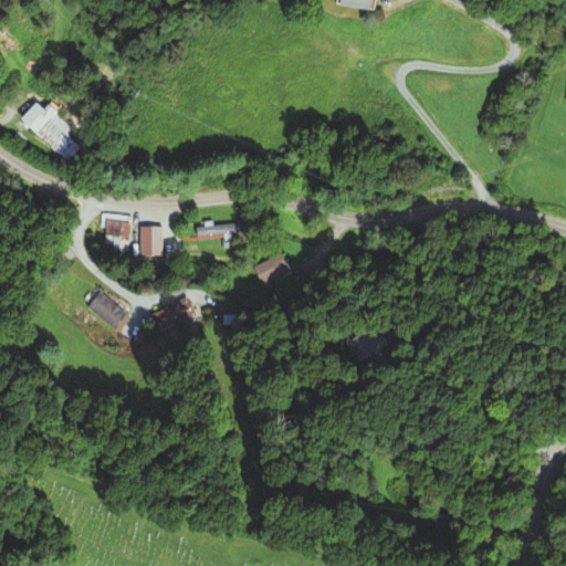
[(341,0),(339,3),(376,12),(378,0),(341,0)]
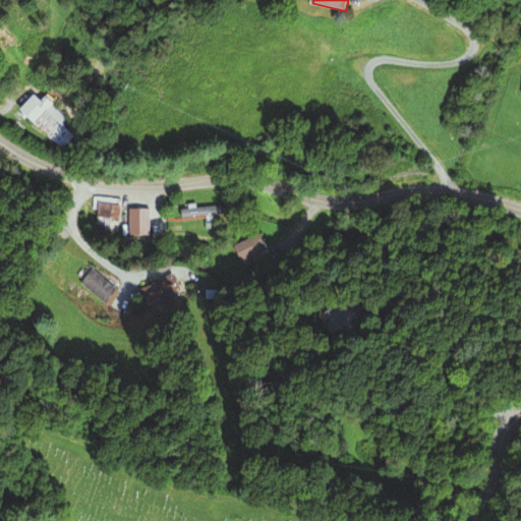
[(47,96),(42,101),(35,94),(20,109),(62,151),(82,130),(47,96)]
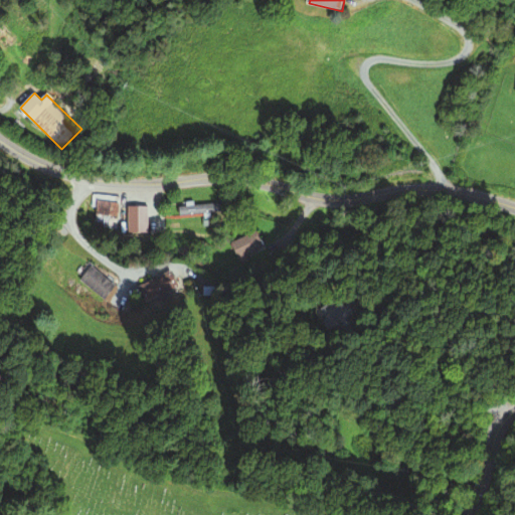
[(121,194),(98,194),(98,219),(121,219),(121,194)]
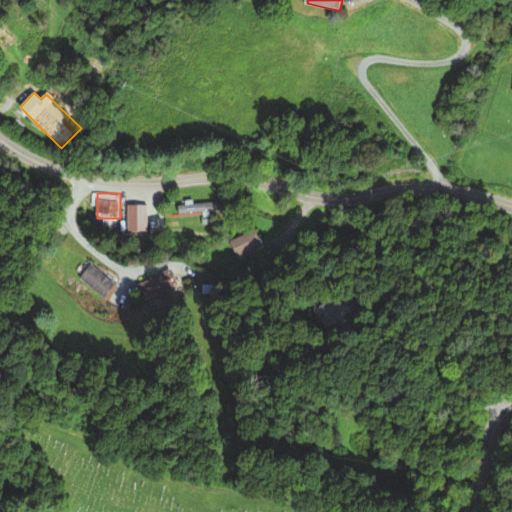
[(181,212),(224,212),(224,202),(181,202),(181,212)]
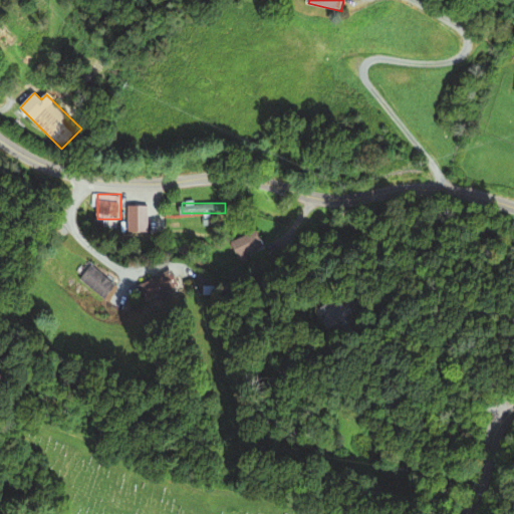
[(242,261),(268,247),(258,229),(232,243),(242,261)]
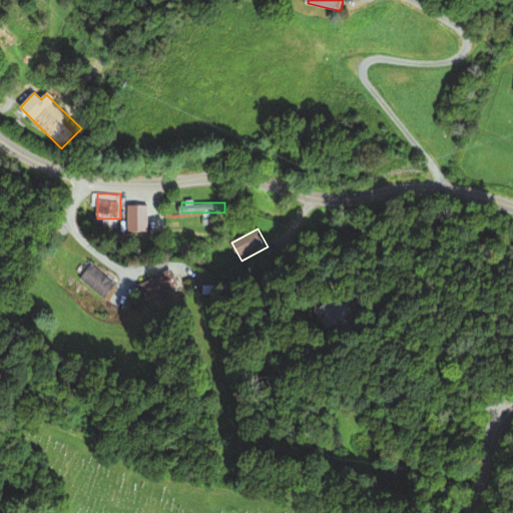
[(103,300),(114,285),(87,265),(76,280),(103,300)]
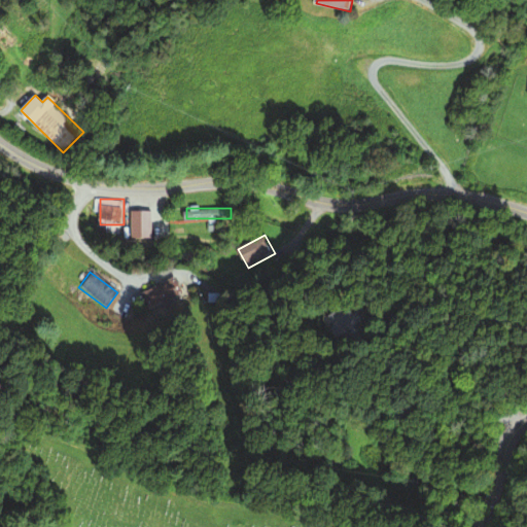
[(140,290),(149,313),(183,300),(175,277),(140,290)]
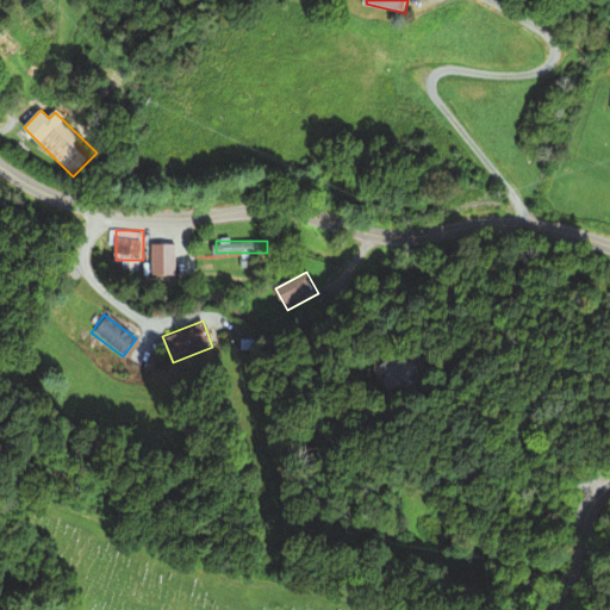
[(403,383),(398,359),(369,365),(375,390),(403,383)]
